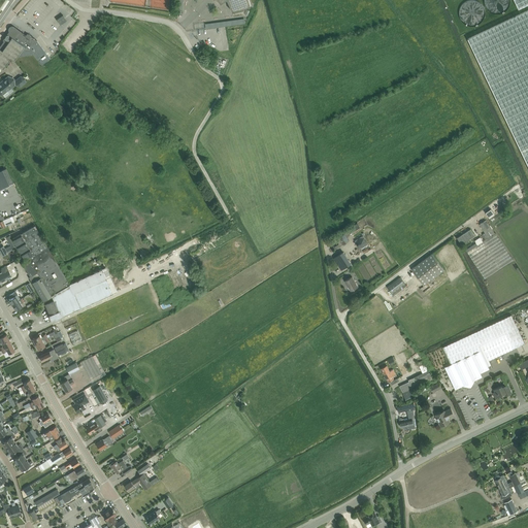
[(218,0),(219,1),(221,4),(226,0),(227,0),(230,5),(232,11),(251,6),(249,0),(218,0)]
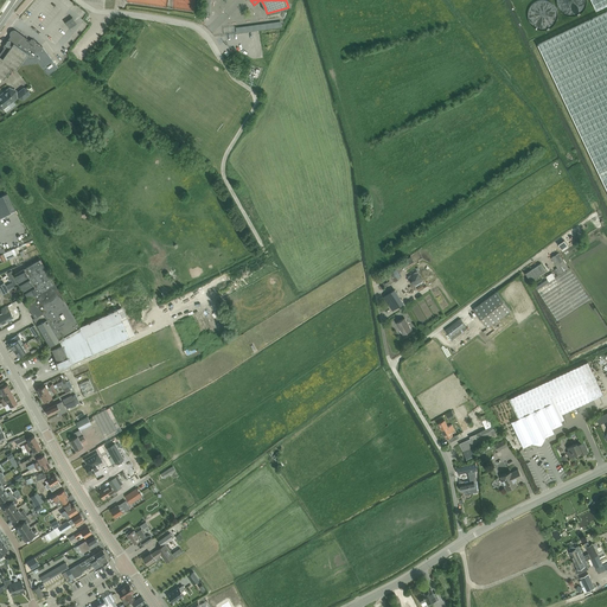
[(542,31),(547,30),(550,29),(554,26),(556,23),(557,18),(557,14),(556,11),(555,6),(551,4),(548,1),(544,0),(538,0),(535,1),(531,4),(529,7),(526,11),(526,16),(528,20),(530,25),(532,29),(537,30),(542,31)]
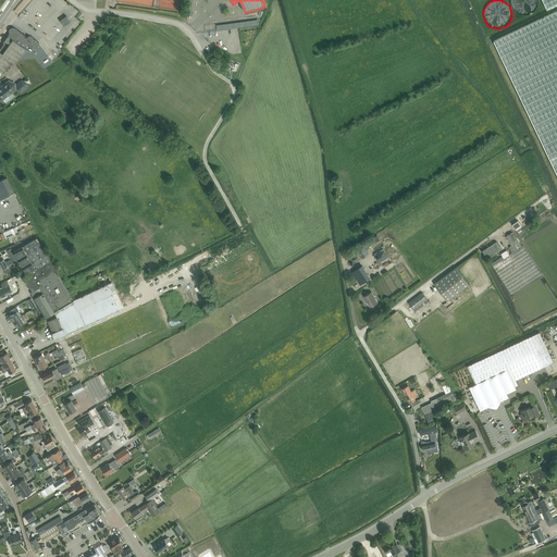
[(521,15),(525,15),(529,14),(533,12),(535,9),(536,5),(537,1),(536,0),(509,0),(510,1),(510,4),(511,9),(515,12),(518,14),(521,15)]
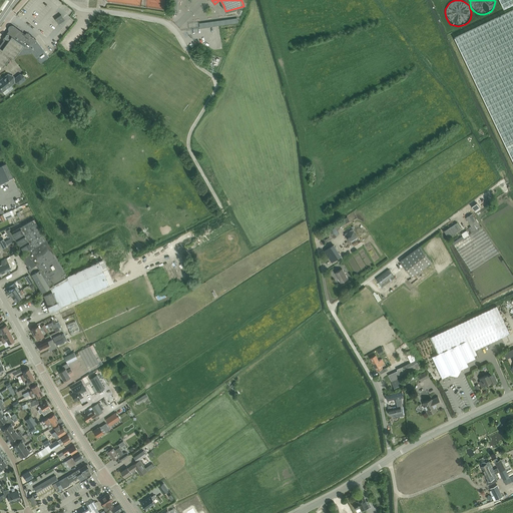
[(512,0),(499,0),(503,8),(512,3),(512,0)]
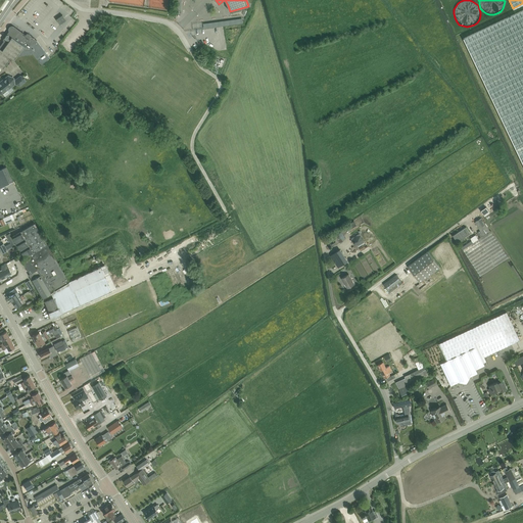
[(522,9),(463,39),(522,163),(522,9)]
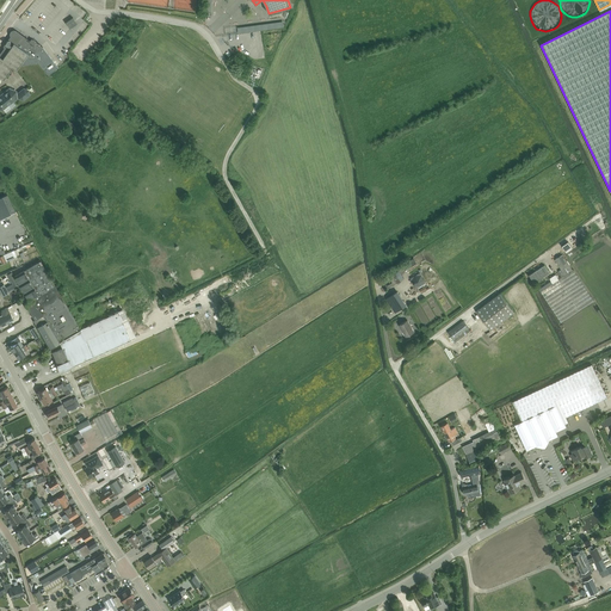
[(66,23),(69,29),(76,24),(73,18),(66,23)]
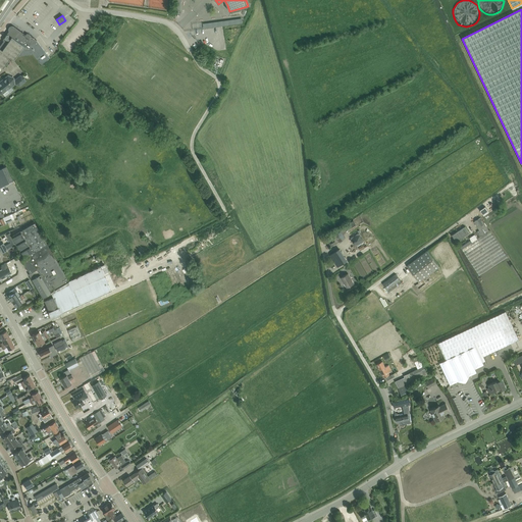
[(41,64),(49,58),(37,41),(27,34),(24,36),(13,28),(8,35),(6,36),(4,38),(5,39),(2,43),(0,45),(0,66),(2,68),(10,57),(14,60),(16,56),(17,56),(33,54),(41,64)]
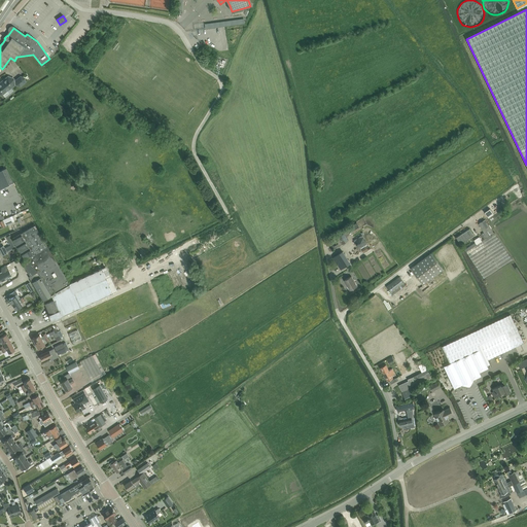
[(8,94),(7,92),(15,85),(20,86),(26,82),(25,78),(21,76),(14,80),(14,78),(8,76),(0,81),(0,95),(2,96),(3,95),(4,97),(8,94)]
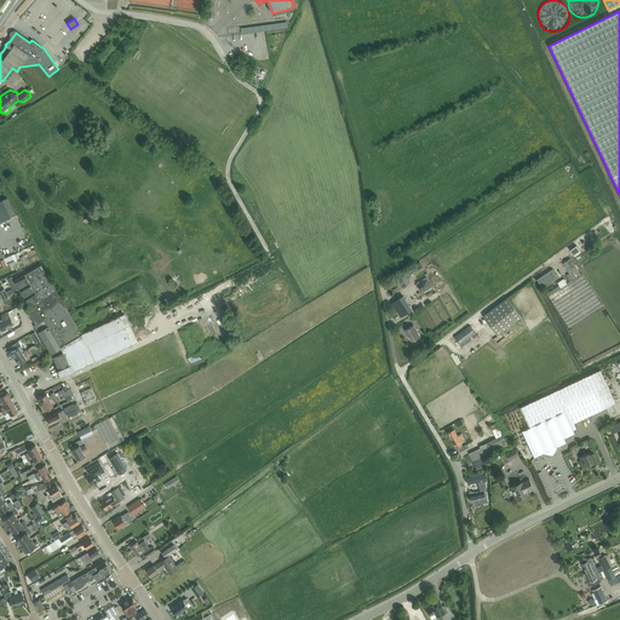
[(3,200),(0,200),(0,223),(11,218),(16,216),(7,197),(3,200)]
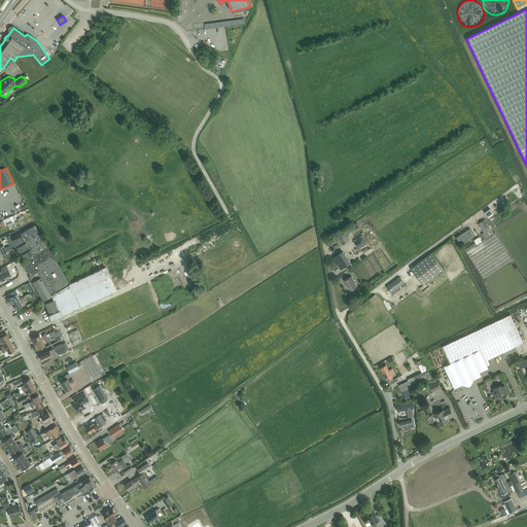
[(23,201),(9,205),(9,203),(7,204),(9,211),(13,210),(13,207),(24,204),(23,201)]
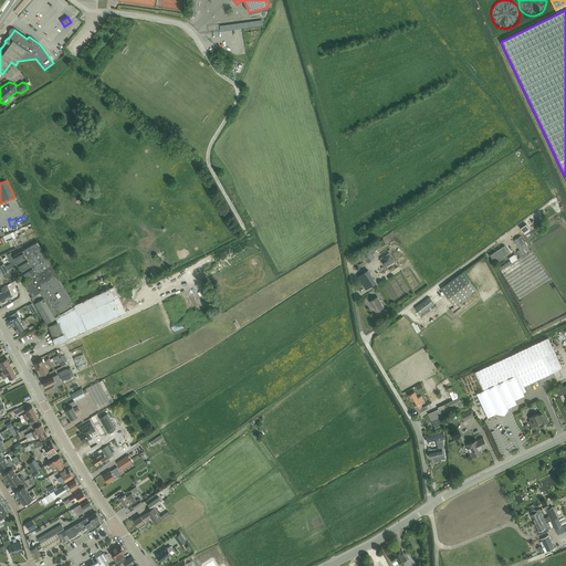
[(526,224),(521,228),(524,234),(530,230),(526,224)]
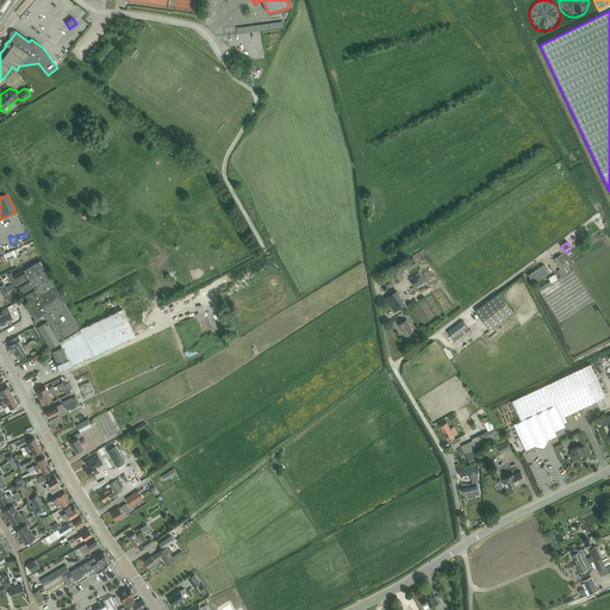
[(4,255),(6,261),(14,257),(12,254),(14,253),(13,250),(6,254),(4,255)]
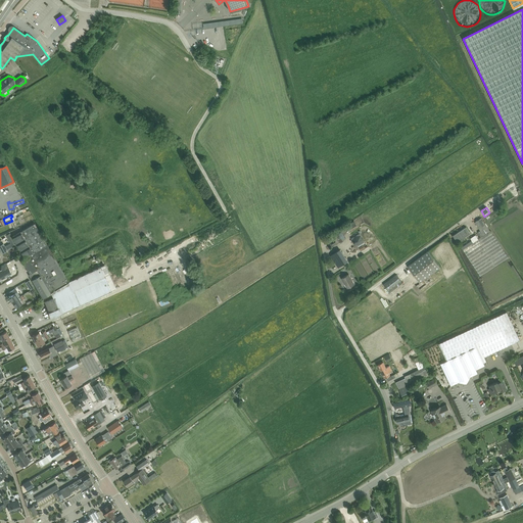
[(481,218),(475,223),(483,235),(489,231),(481,218)]
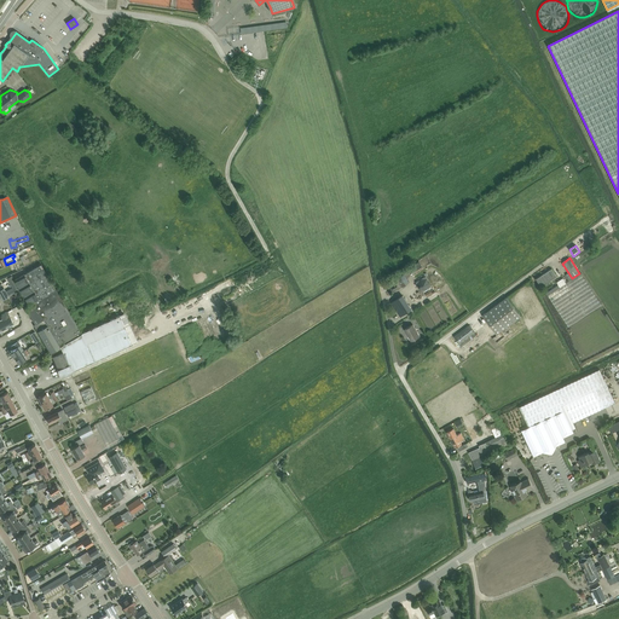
[(423,268),(418,261),(411,266),(408,268),(411,276),(423,268)]
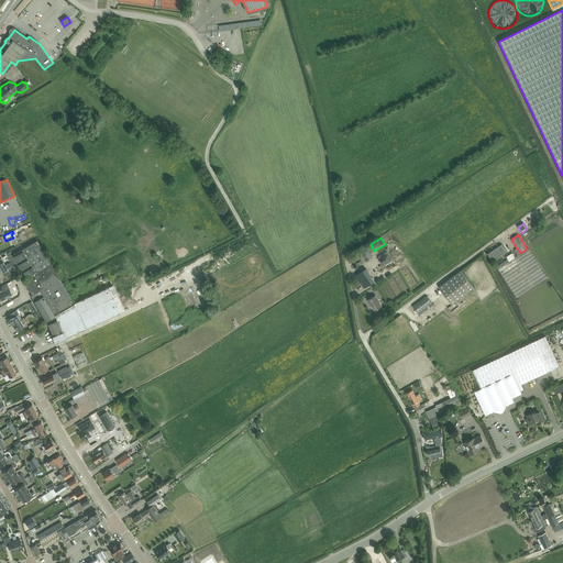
[(386,251),(388,250),(396,265),(400,263),(390,244),(384,246),(386,251)]
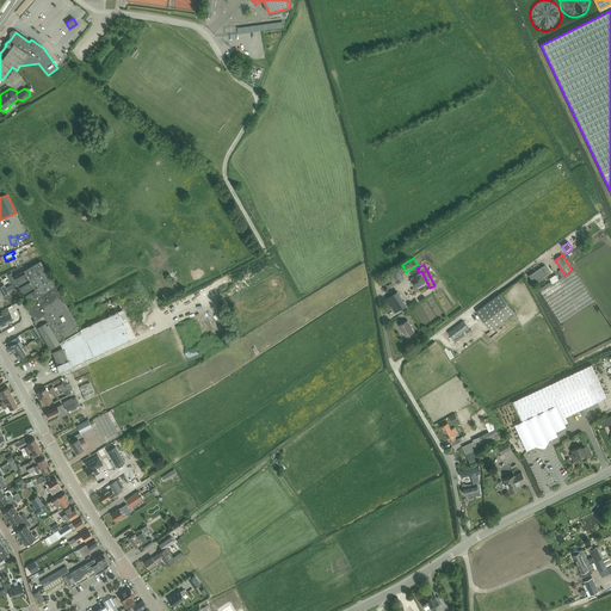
[(534,283),(549,273),(544,266),(529,276),(534,283)]
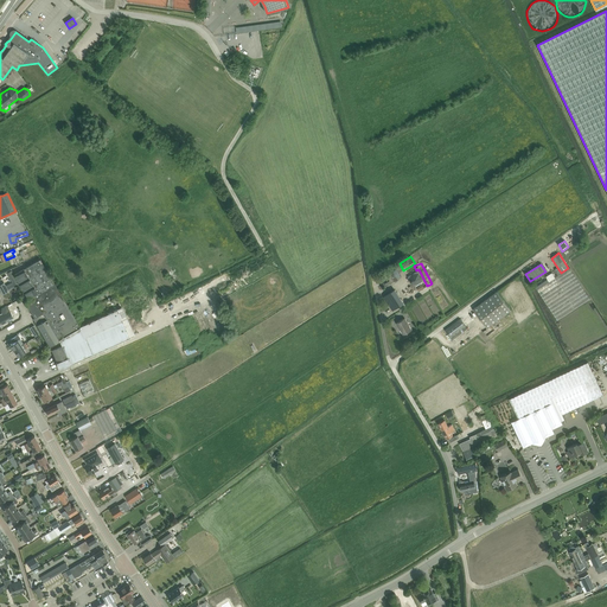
[(395,281),(402,276),(396,268),(385,275),(390,281),(384,285),(387,287),(395,281)]
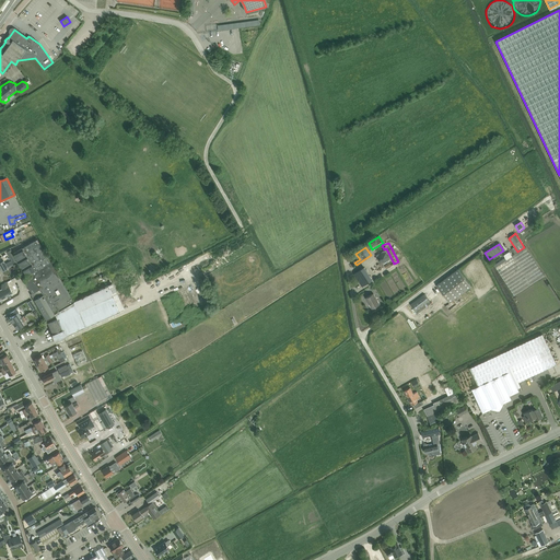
[(545,276),(526,247),(512,257),(509,252),(503,256),(505,258),(494,265),(514,295),(545,276)]
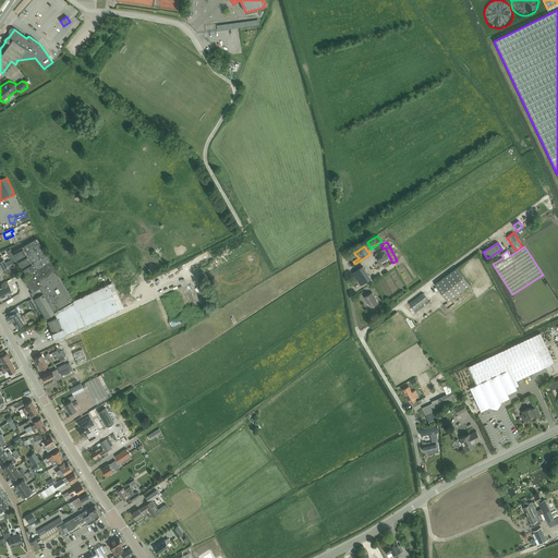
[(8,251),(12,259),(12,261),(5,264),(8,267),(17,262),(10,249),(8,251)]
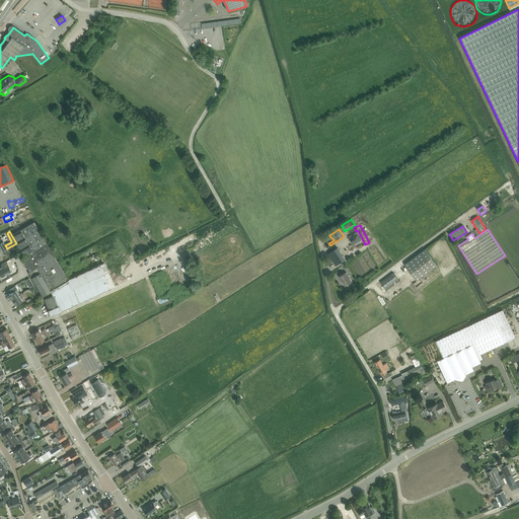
[(352,243),(358,243),(361,238),(358,234),(352,234),(349,239),(352,243)]
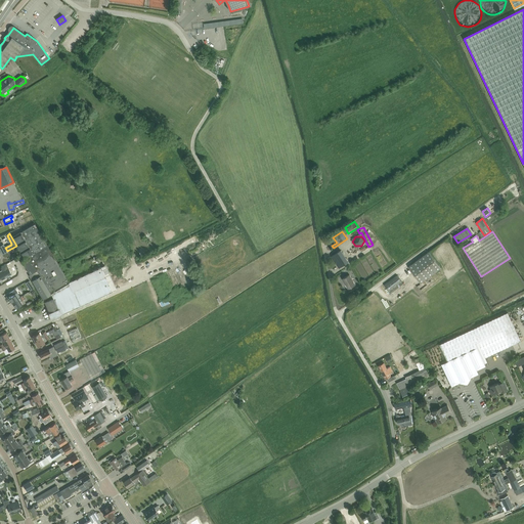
[(29,247),(20,251),(23,256),(31,253),(29,247)]
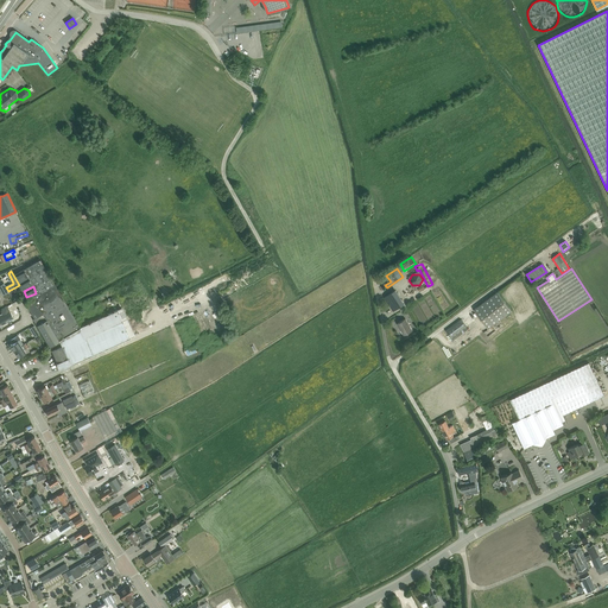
[(396,290),(384,298),(393,311),(404,304),(396,290)]
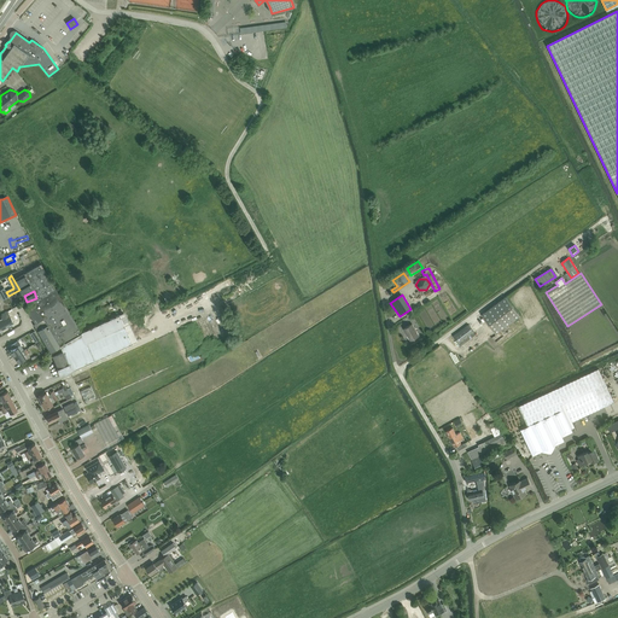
[(496,334),(520,316),(506,297),(482,315),(496,334)]
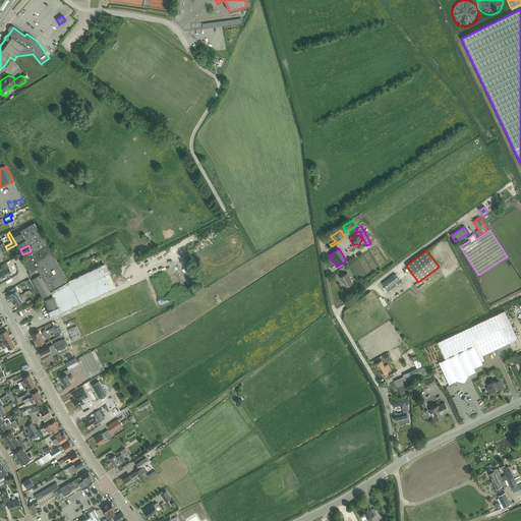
[(30,272),(27,273),(29,274),(36,269),(29,257),(23,262),(30,272)]
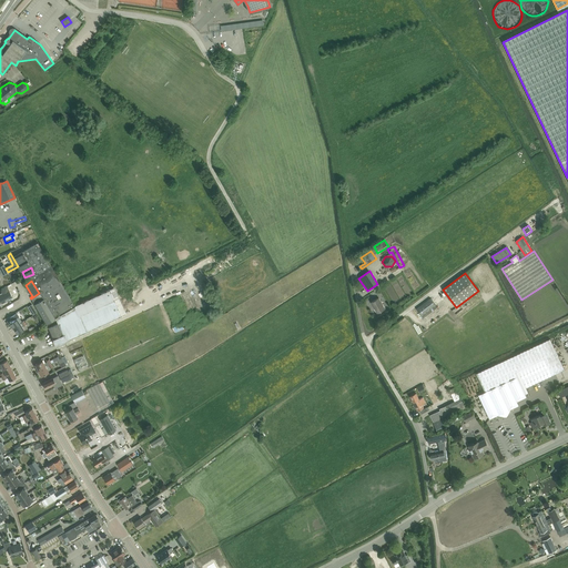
[(100,324),(125,314),(114,286),(52,311),(56,321),(47,324),(54,343),(70,337),(101,325),(100,324)]
